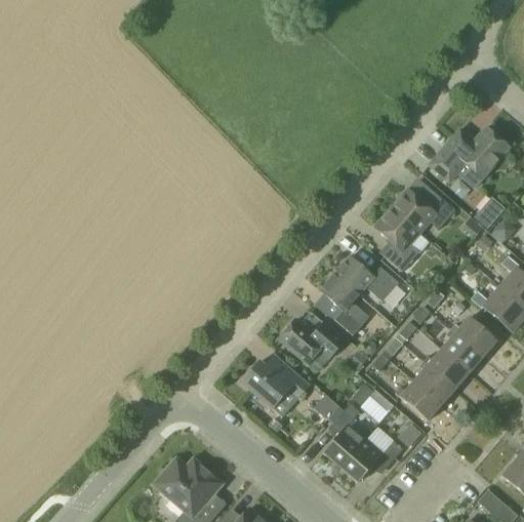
[(510,147),(486,127),(468,149),(452,135),(428,165),(450,184),(458,174),(474,188),(510,147)]
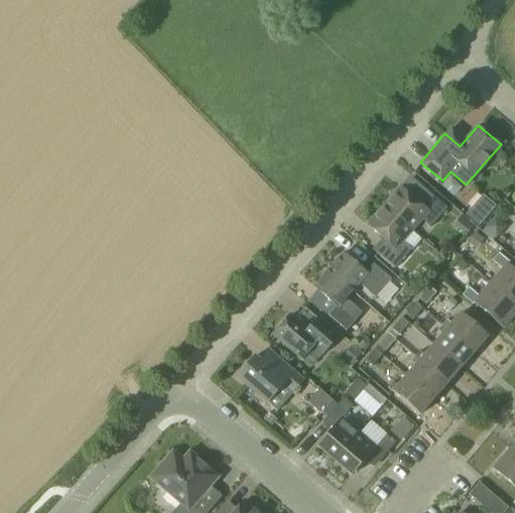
[(385,205),(412,228),(421,217),(431,225),(448,206),(426,187),(416,199),(401,185),(385,205)]
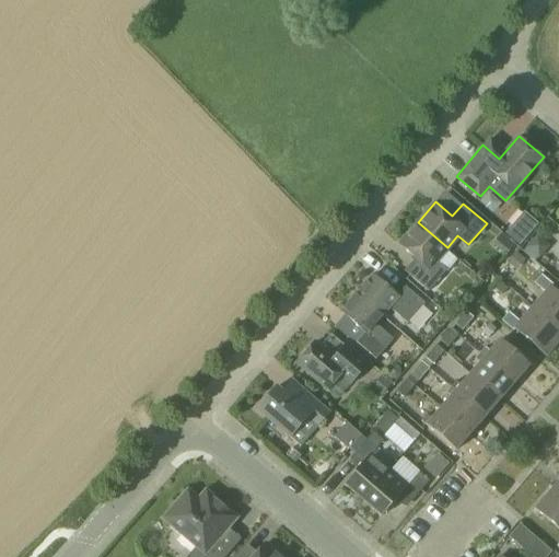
[(520,243),(538,222),(524,210),(505,231),(520,243)]
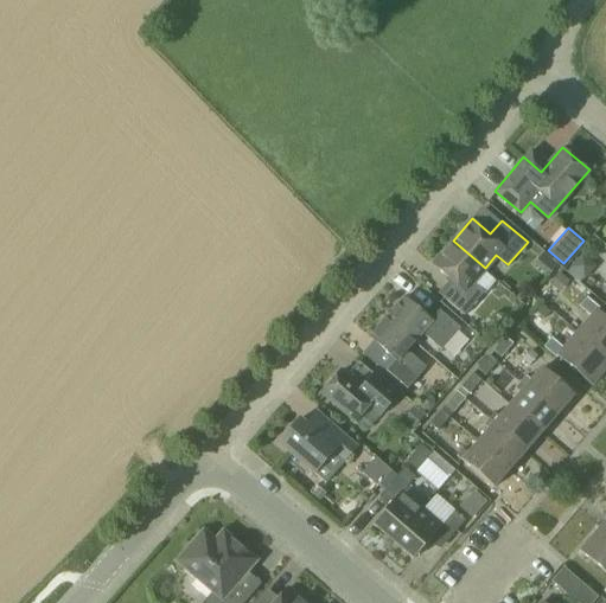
[(485,268),(453,241),(434,262),(453,278),(440,294),(464,315),(484,293),(472,282),(485,268)]
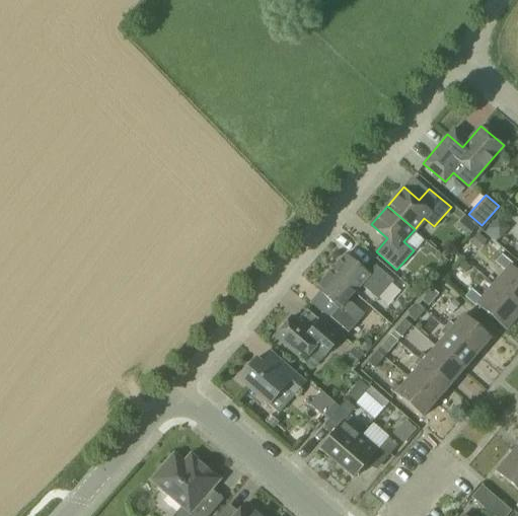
[(488,230),(498,237),(506,226),(497,219),(488,230)]
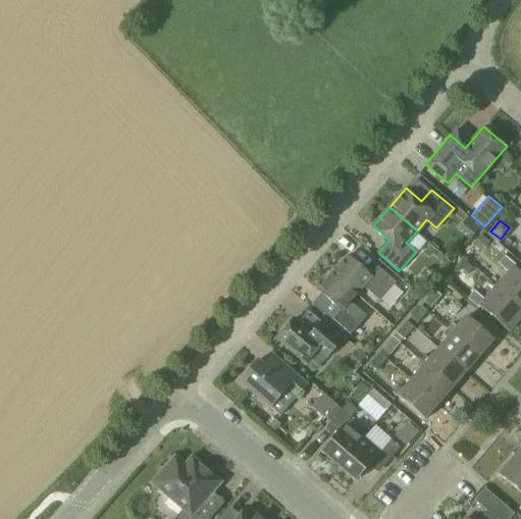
[(497,283),(520,304),(520,269),(515,265),(517,263),(506,254),(500,262),(509,270),(497,283)]
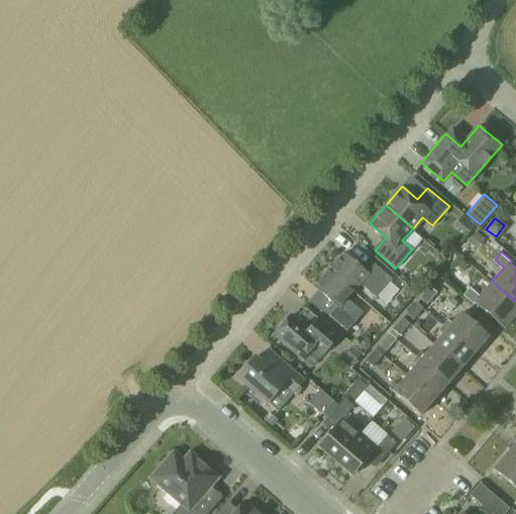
[(345,252),(330,269),(353,290),(359,282),(377,297),(393,278),(377,264),(369,273),(345,252)]
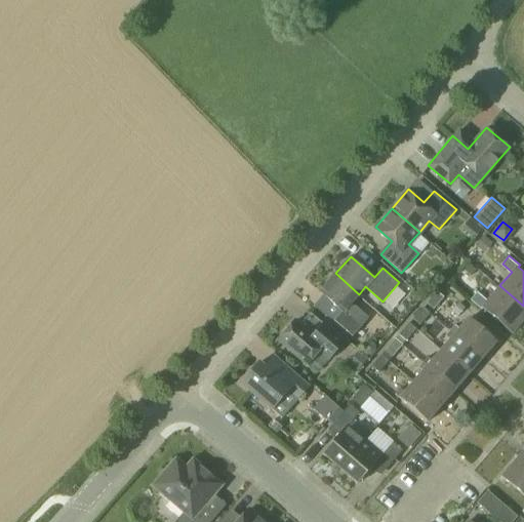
[(471,261),(464,269),(472,275),(478,267),(471,261)]
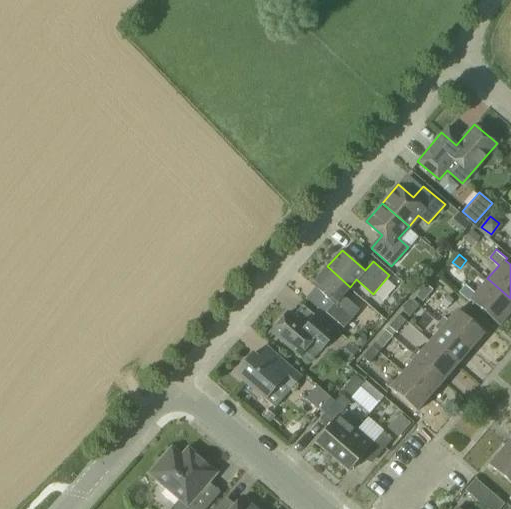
[(350,287),(327,266),(313,282),(336,302),(327,313),(343,328),(361,308),(344,293),(350,287)]
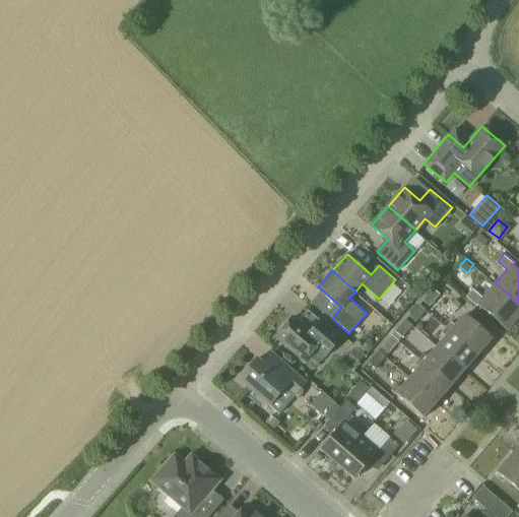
[(518,303),(495,282),(483,296),(474,287),(468,294),(508,328),(518,315),(518,303)]
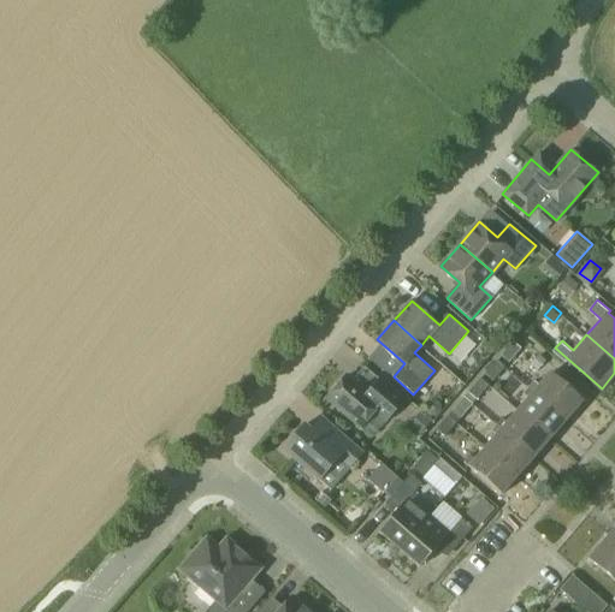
[(502,354),(510,361),(522,348),(513,340),(502,354)]
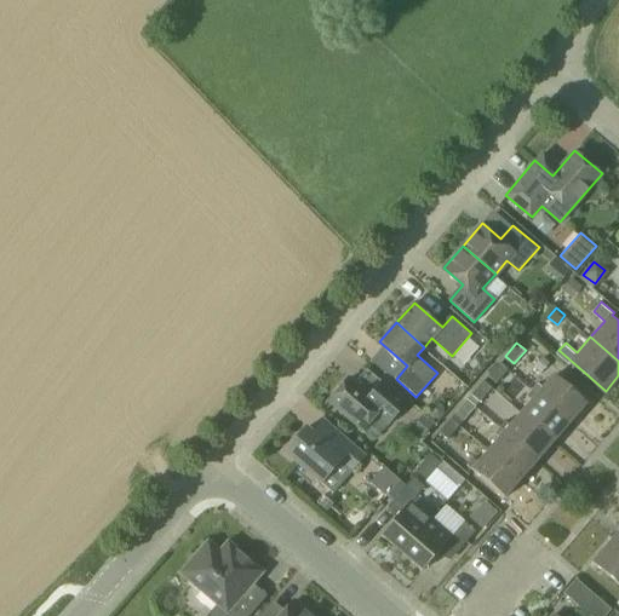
[(510,368),(502,361),(488,376),(497,384),(509,369),(510,368)]
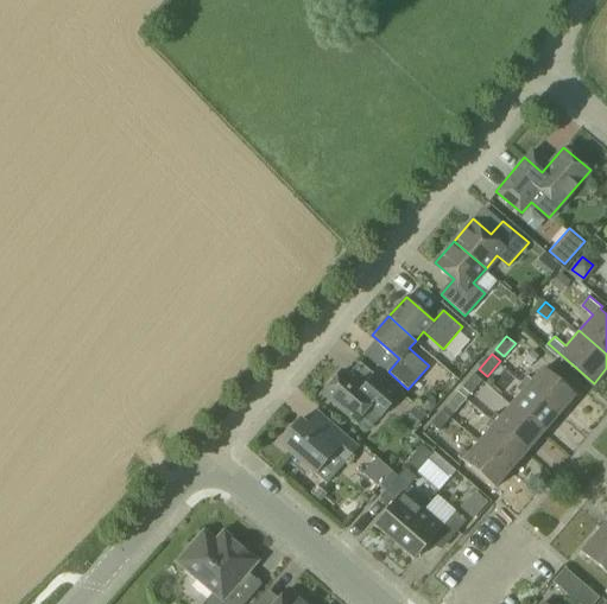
[(524,381),(560,413),(576,394),(544,367),(533,379),(529,374),(524,381)]
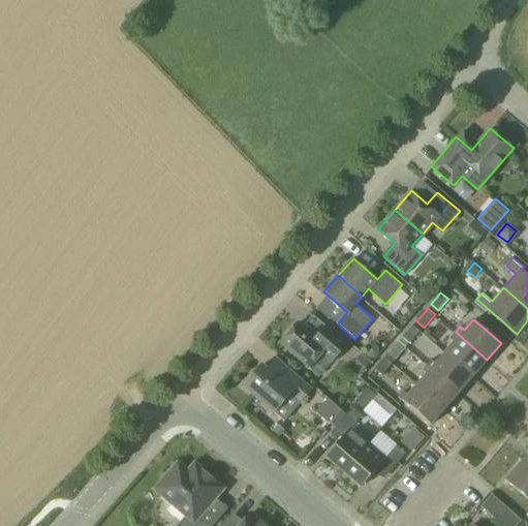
[(328,327),(318,339),(299,321),(282,341),(310,366),(320,354),(331,364),(348,344),(328,327)]
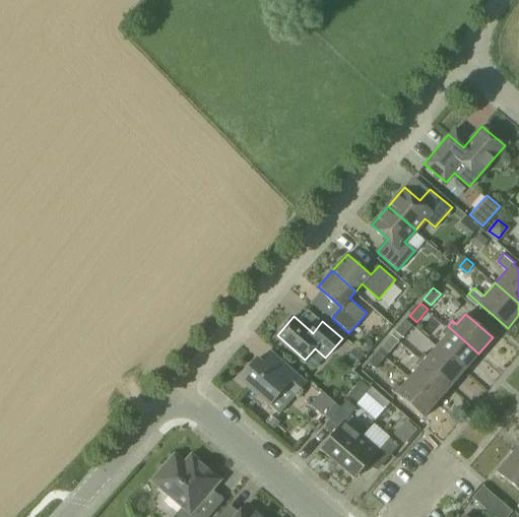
[(396,330),(403,336),(413,325),(406,319),(396,330)]
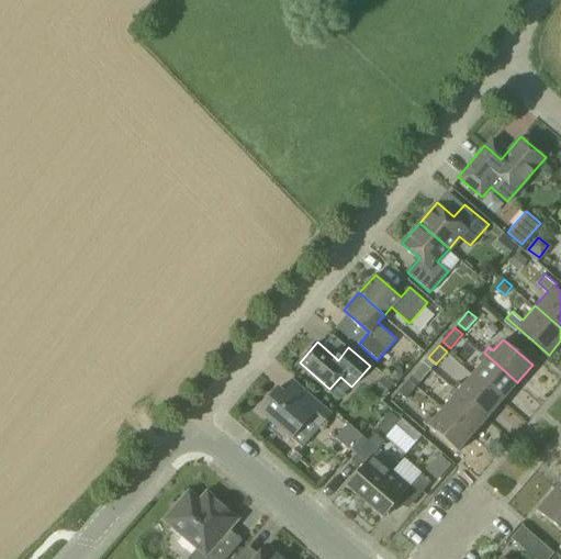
[(503,399),(517,382),(484,353),(480,358),(483,361),(473,373),(503,399)]
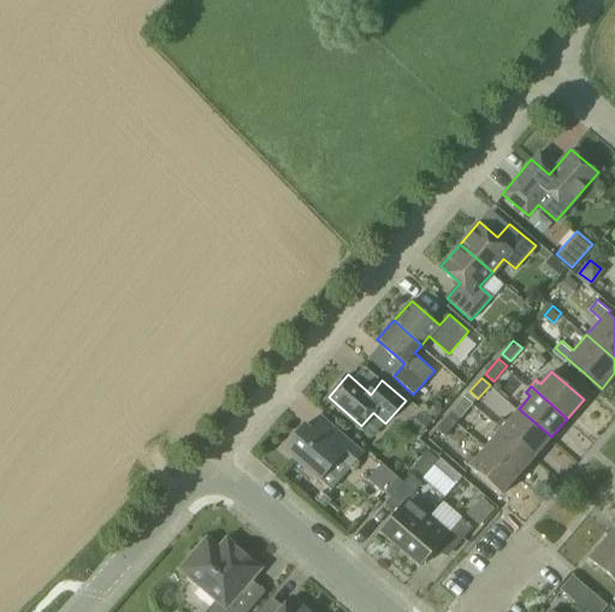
[(474,403),(466,396),(453,411),(461,419),(473,404),(474,403)]
